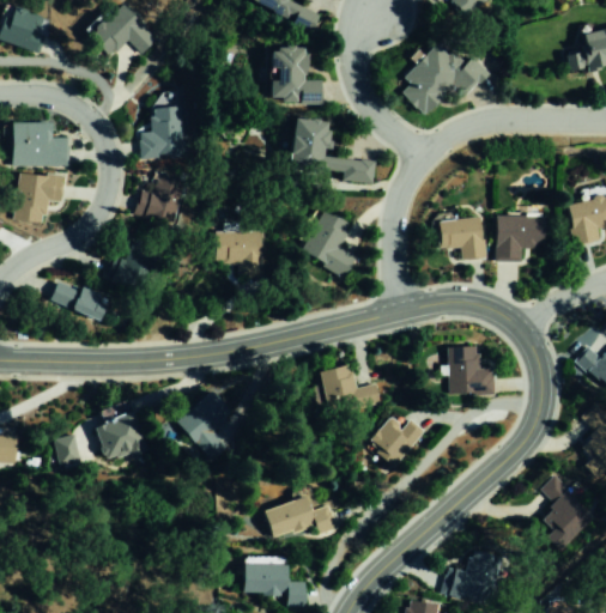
[(250,0),(249,5),(315,31),(321,13),(292,2),(292,0),(250,0)]
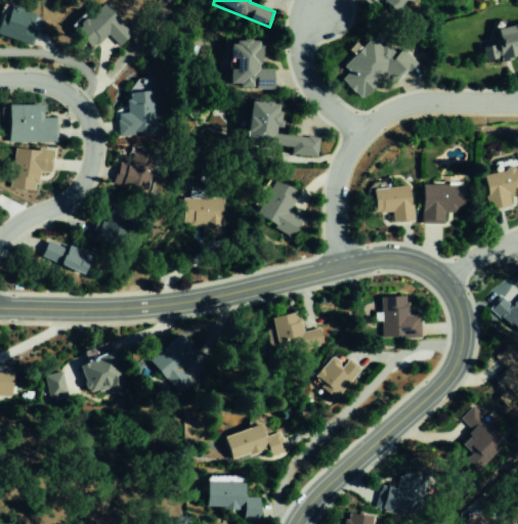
[(376,0),(380,5),(385,1),(396,16),(419,0),(376,0)]
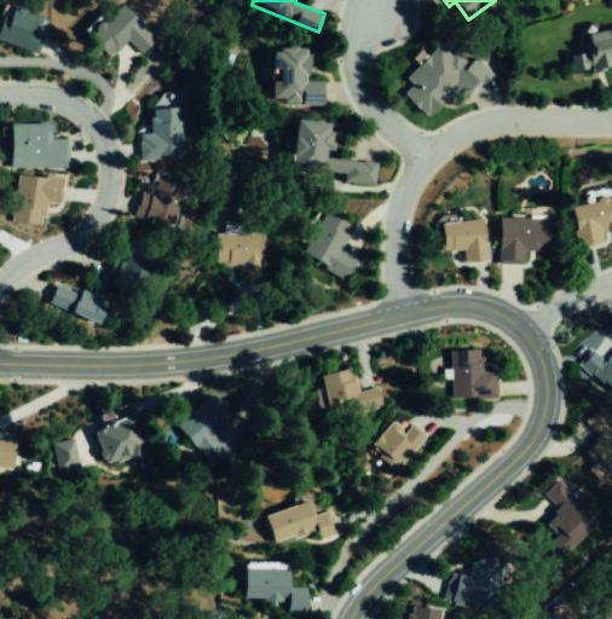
[(159,40),(122,4),(90,36),(111,58),(130,40),(144,55),(159,40)]
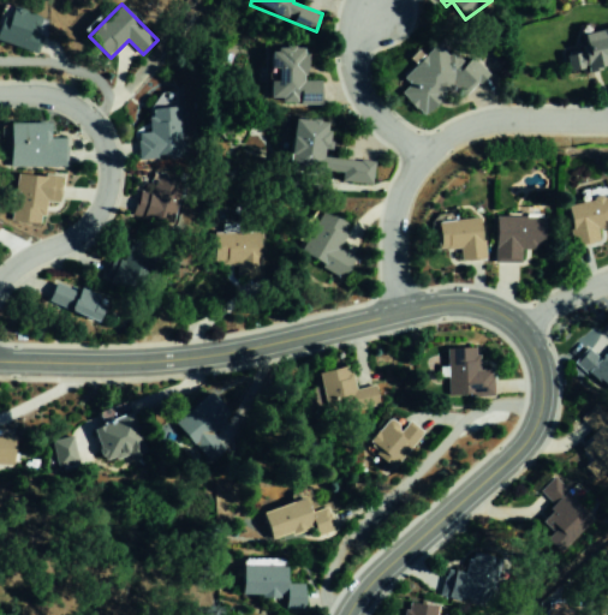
[(52,17),(5,5),(0,22),(0,40),(42,52),(52,17)]
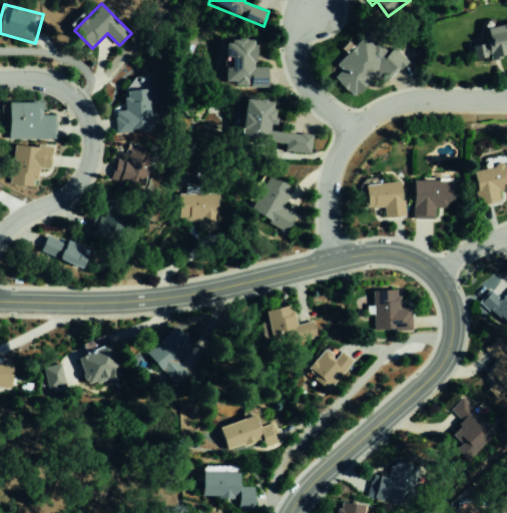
[(506,24),(472,30),(476,61),(506,56),(506,24)]
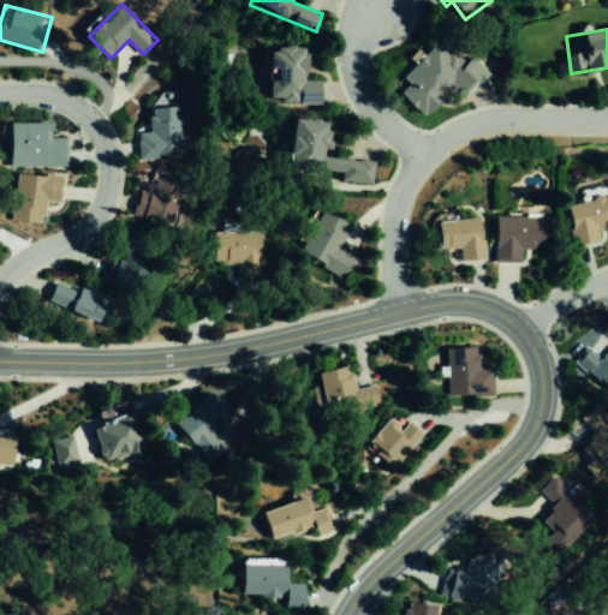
[(474,57),(465,65),(452,52),(448,55),(437,45),(403,78),(410,85),(403,93),(425,117),(457,85),(468,96),(492,75),(474,57)]
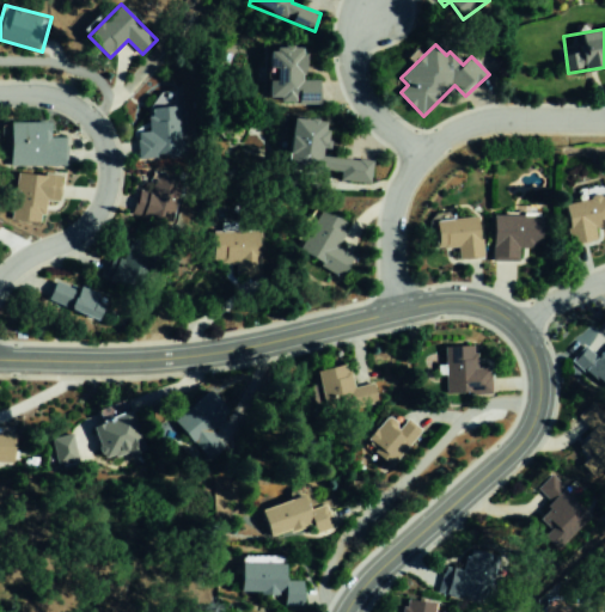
[(306,47),(270,47),(269,103),(321,104),(321,81),(306,80),(306,47)]
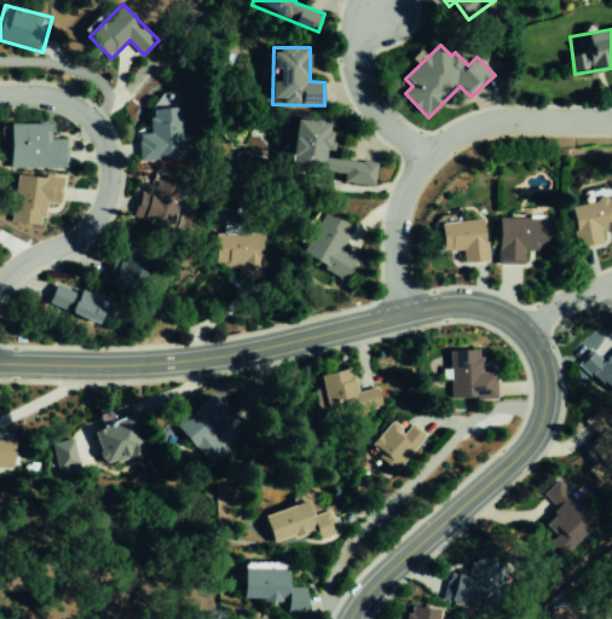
[(188,158),(186,108),(153,109),(153,133),(142,133),(143,160),(188,158)]
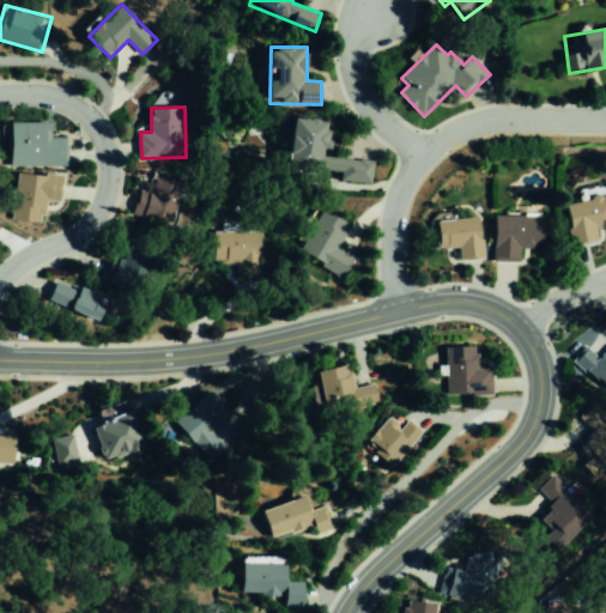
[(376,161),(329,158),(332,122),(292,120),(289,175),(375,180),(376,161)]
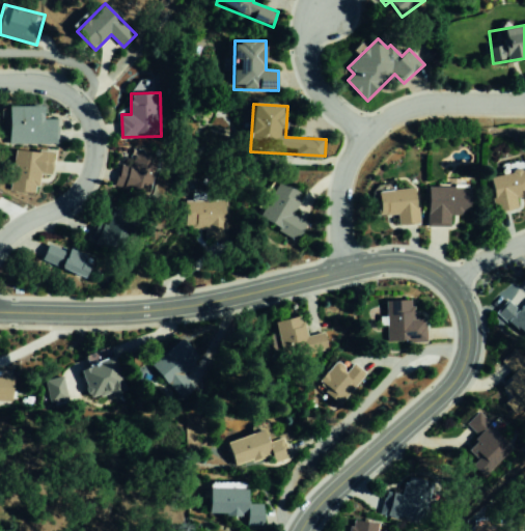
[(9,143),(60,144),(60,118),(46,118),(46,106),(9,106),(9,143)]
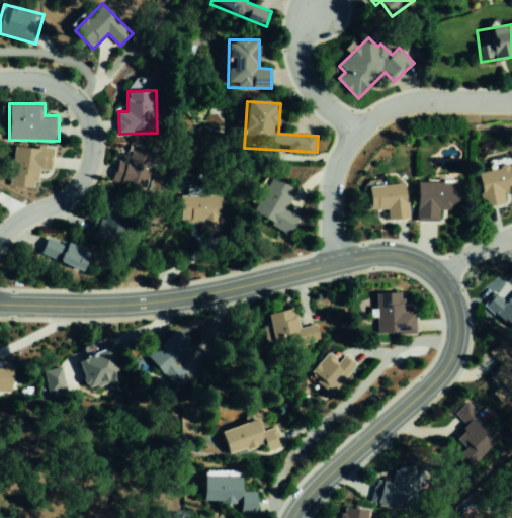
[(40,169),(53,170),(54,149),(15,146),(12,186),(39,188),(40,169)]
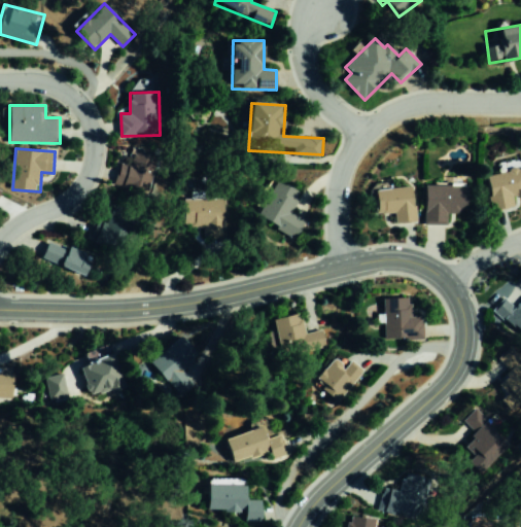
[(152,192),(162,156),(136,149),(133,163),(124,161),(117,183),(152,192)]
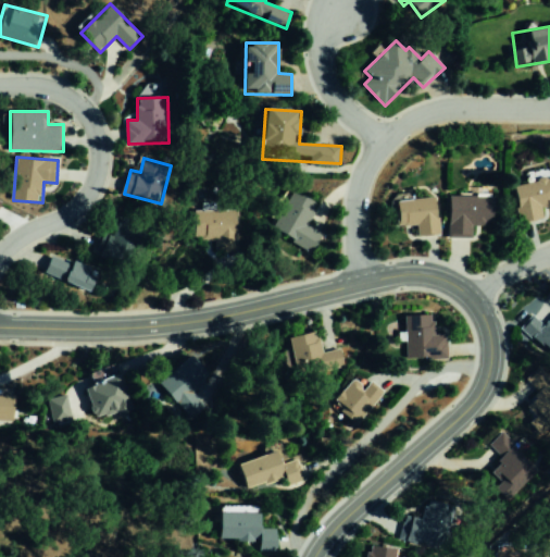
[(549,180),(515,184),(521,223),(545,221),(542,206),(549,205),(549,180)]
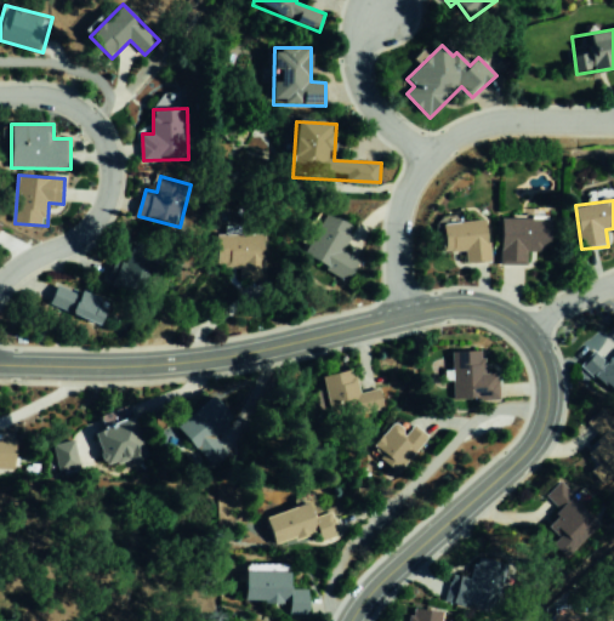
[(357,227),(327,212),(305,257),(352,280),(363,260),(345,251),(357,227)]
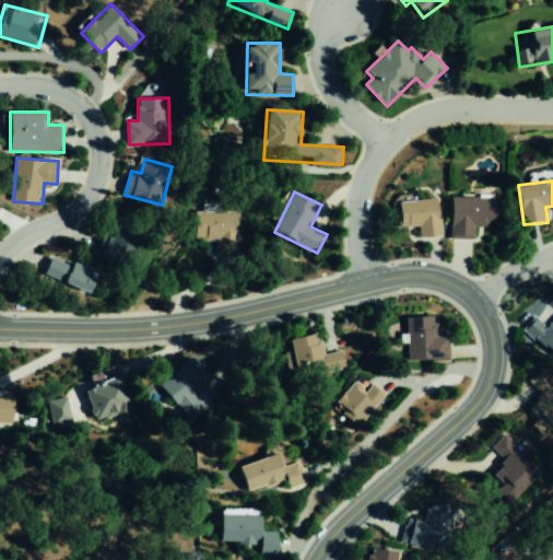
[(497,197),(453,197),(453,238),(477,238),(477,225),(497,225),(497,197)]
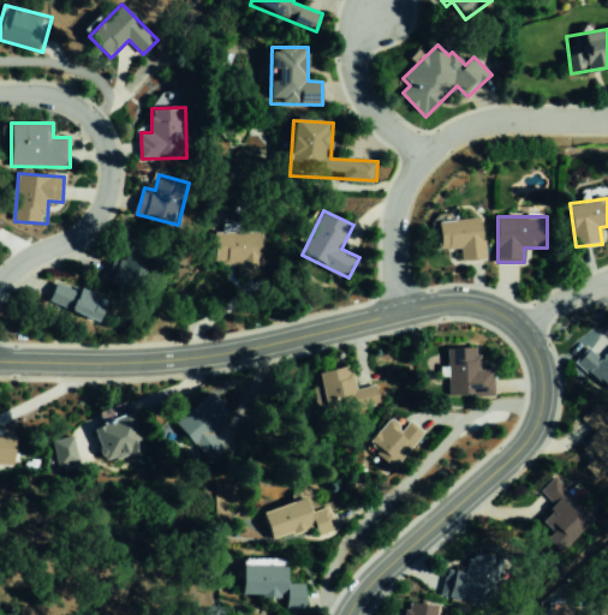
[(439,221),(440,250),(464,249),(464,261),(487,260),(486,219),(439,221)]
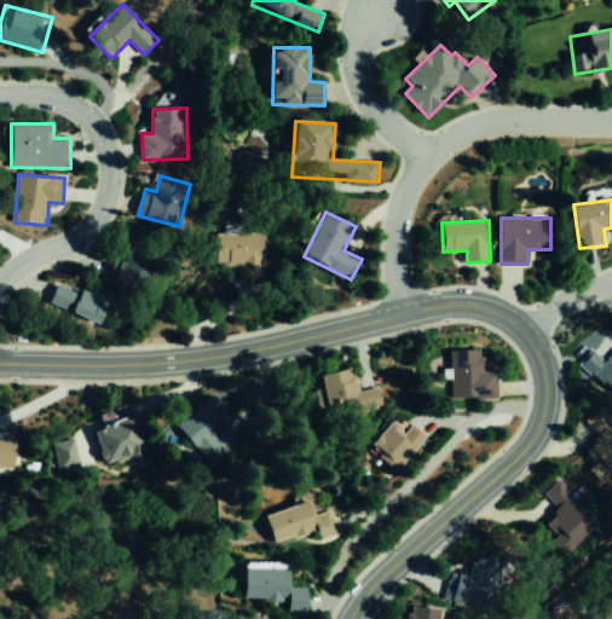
[(243,278),(266,278),(266,233),(217,233),(217,266),(243,266),(243,278)]
